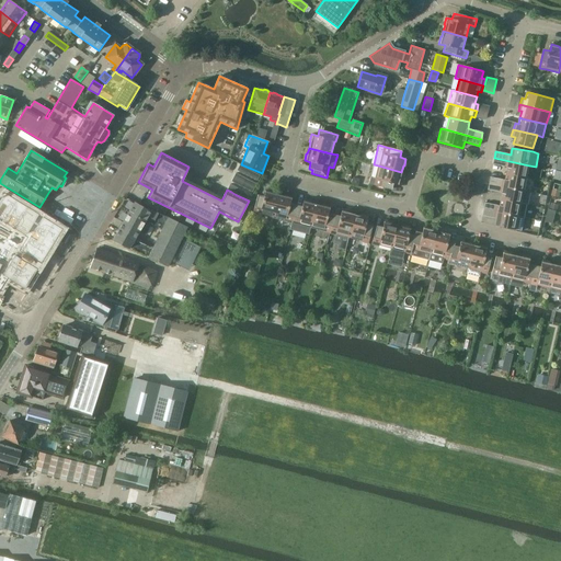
[(529,165),(494,158),(493,164),(507,168),(506,174),(527,178),(529,165)]
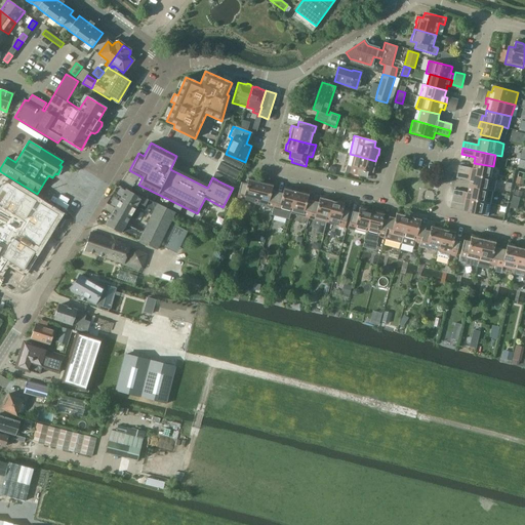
[(374,166),(375,161),(354,155),(351,167),(347,165),(345,172),(366,177),(367,171),(373,173),(375,166),(374,166)]
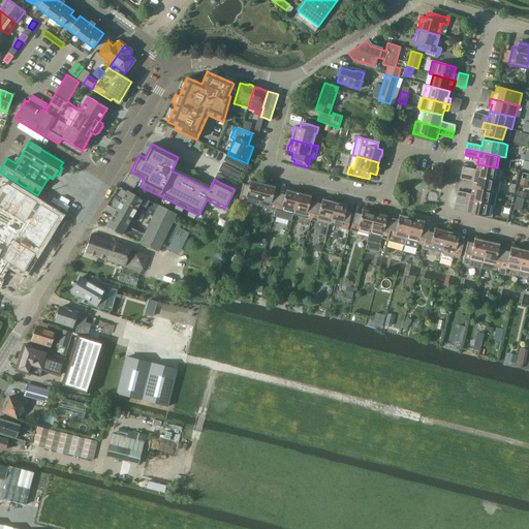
[(494,180),(497,167),(477,164),(476,169),(463,167),(461,174),(494,180)]
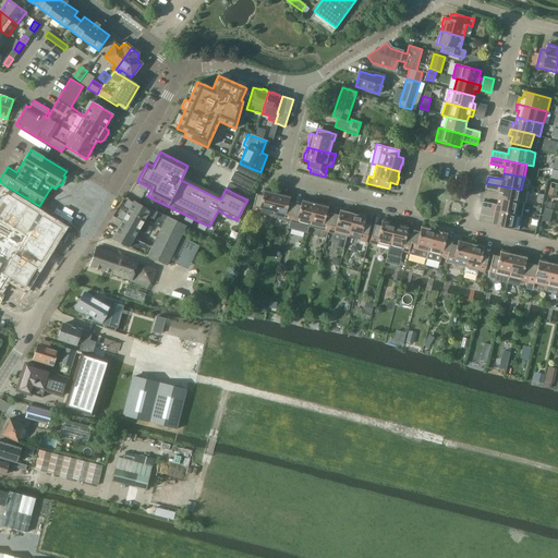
[(521,190),(486,183),(485,190),(500,192),(498,198),(500,198),(524,204),(525,204),(528,191),(521,190)]
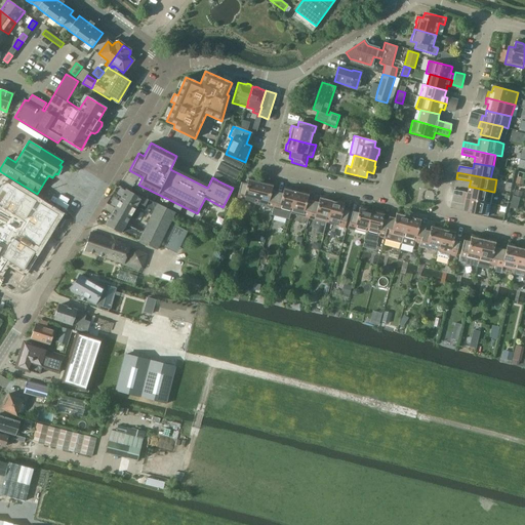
[(248,177),(246,184),(241,183),(240,187),(236,200),(243,201),(254,204),(260,183),(254,180),(254,179),(248,177)]
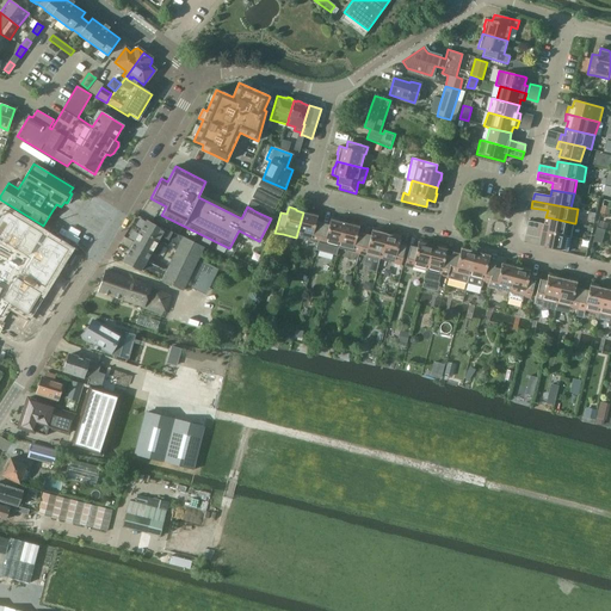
[(0,314),(7,303),(26,315),(68,250),(5,210),(0,217),(0,314)]
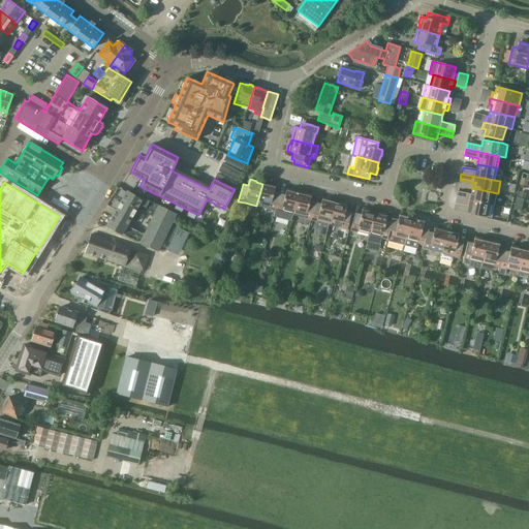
[(268,185),(262,184),(256,206),(269,209),(275,211),(279,193),(273,191),(275,186),(268,184),(268,185)]
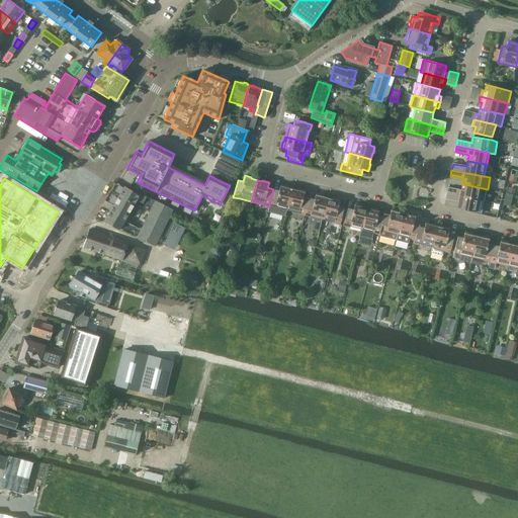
[(286,210),(291,189),(286,187),(286,186),(280,184),(278,190),(273,189),(269,206),(267,212),(284,217),(286,210)]
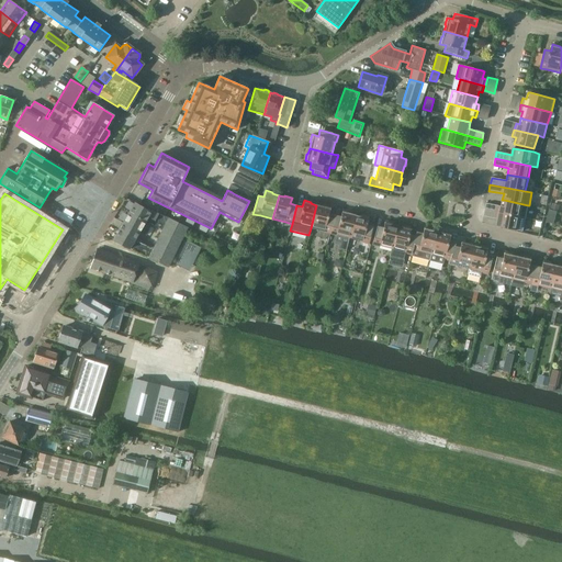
[(528,205),(504,200),(502,200),(501,206),(486,203),(485,210),(526,218),(528,205)]
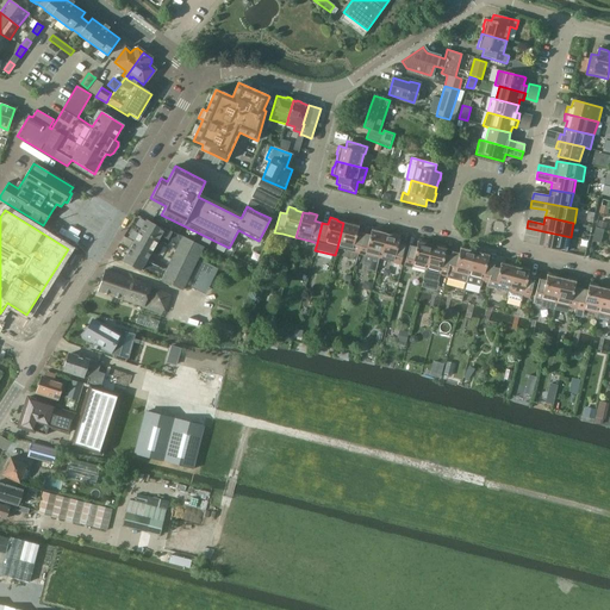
[(145,221),(139,231),(163,246),(166,243),(175,249),(181,236),(172,231),(161,225),(160,229),(145,221)]
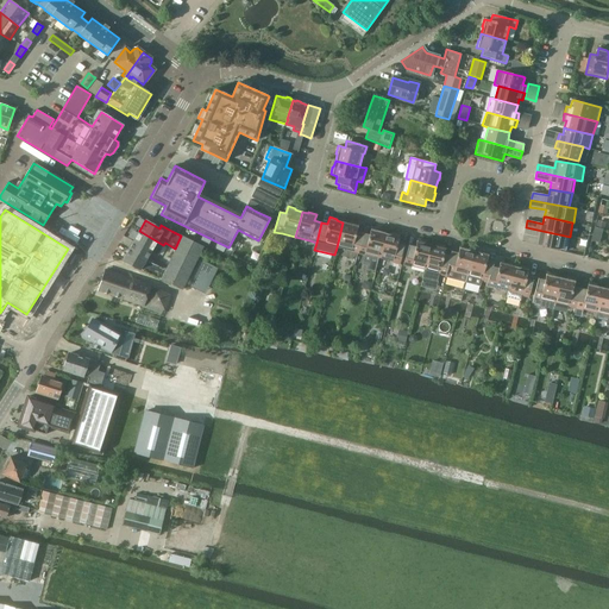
[(350,224),(343,223),(337,248),(351,251),(350,251),(357,253),(363,233),(356,231),(358,225),(350,223),(350,224)]
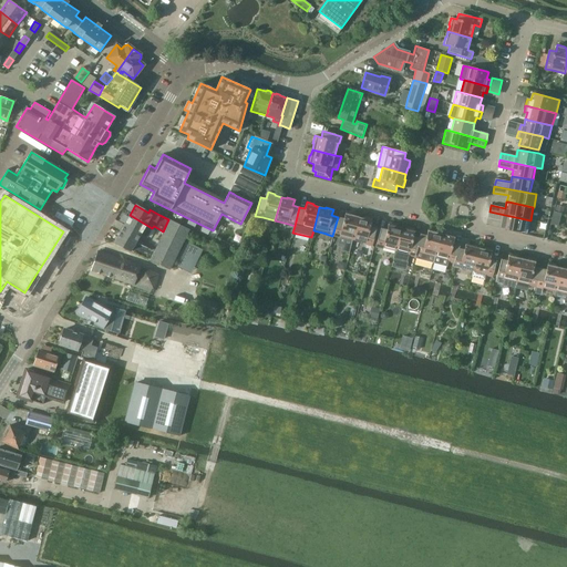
[(352,240),(358,217),(352,215),(352,214),(346,212),(343,218),(338,217),(332,236),(339,237),(352,240)]
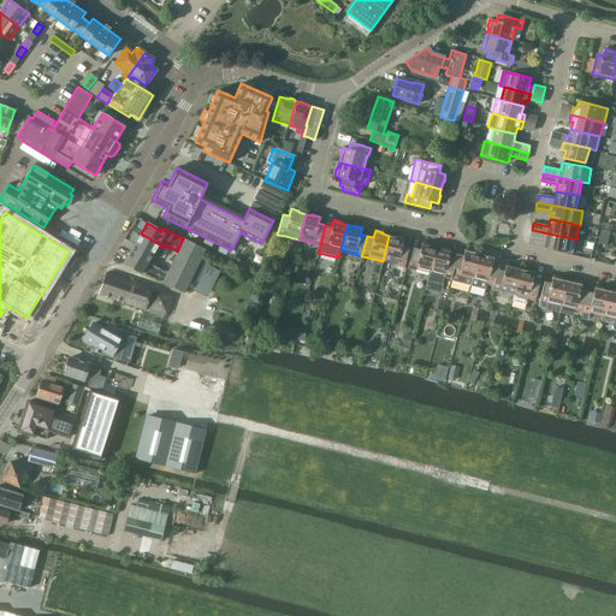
[(576,240),(532,230),(529,237),(546,241),(545,248),(548,248),(567,253),(567,252),(569,253),(572,252),(573,250),(574,250),(576,240)]
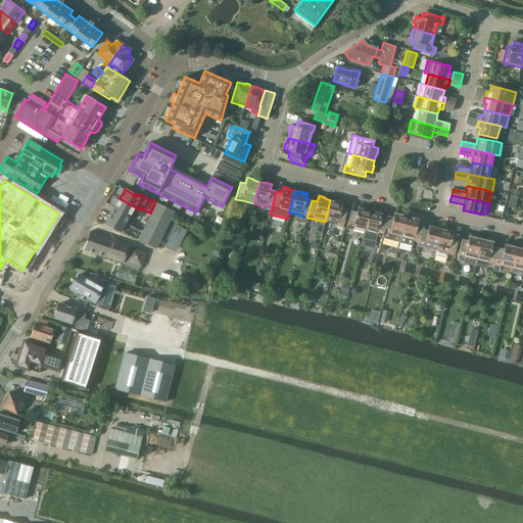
[(511,195),(508,206),(515,208),(518,197),(511,195)]
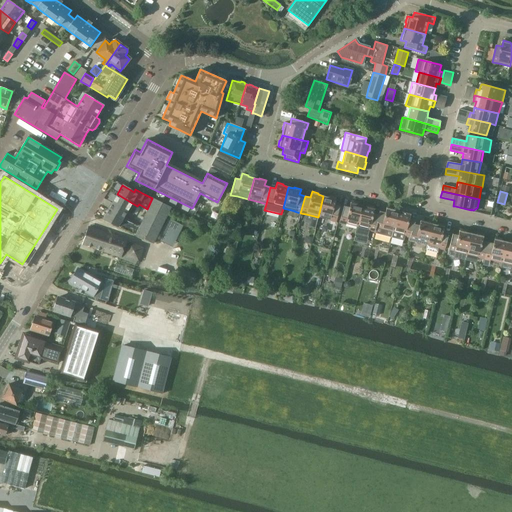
[(50,194),(48,197),(64,207),(66,203),(50,194)]
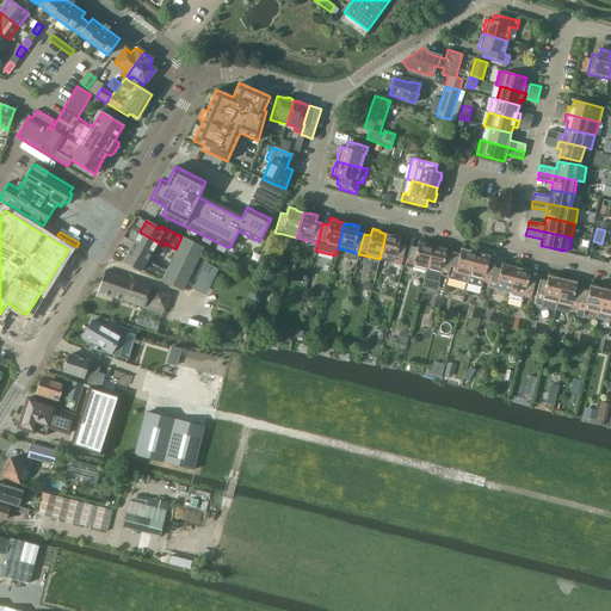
[(164,246),(140,232),(122,261),(162,281),(183,290),(204,247),(181,236),(176,250),(166,270),(146,260),(152,252),(158,255),(164,246)]
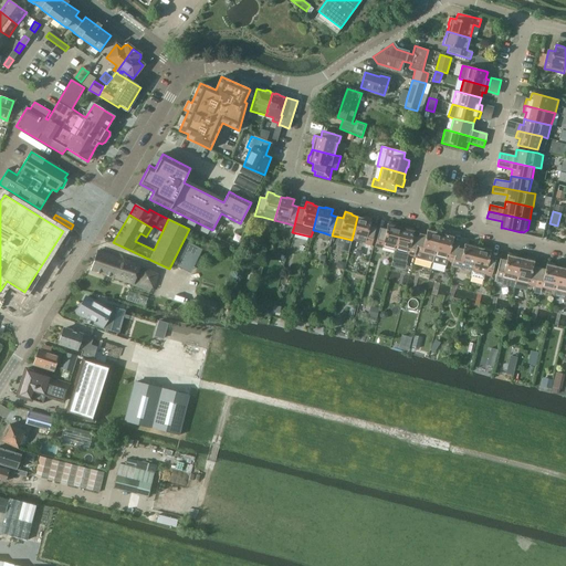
[(364,218),(357,217),(352,240),(364,243),(371,245),(376,227),(369,224),(371,219),(364,217),(364,218)]
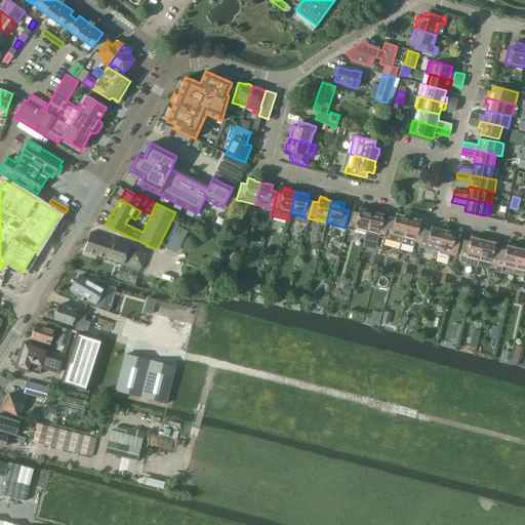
[(366,233),(371,211),(366,209),(366,208),(359,206),(358,212),(352,211),(348,229),(354,230),(366,233)]
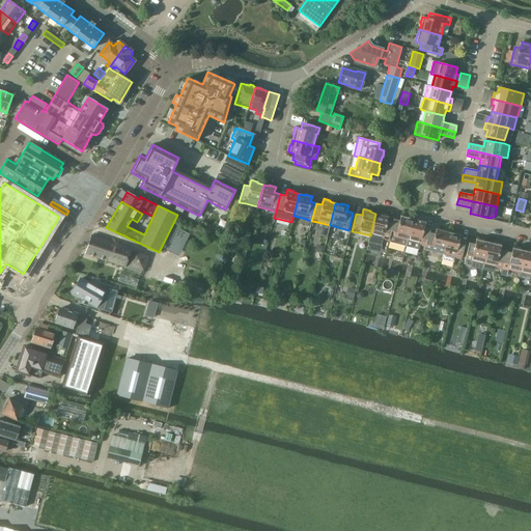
[(382,215),(375,214),(370,235),(368,242),(381,245),(382,239),(388,241),(389,236),(391,227),(391,226),(392,223),(387,221),(389,216),(382,214),(382,215)]
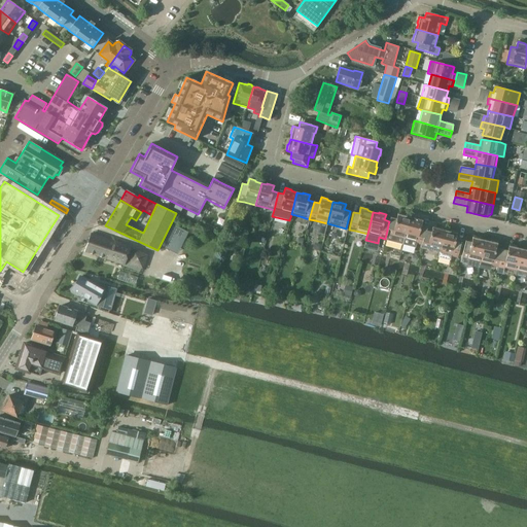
[(402,245),(410,217),(405,216),(405,214),(397,213),(396,218),(390,217),(389,221),(388,224),(388,225),(386,235),(385,239),(385,240),(402,245)]
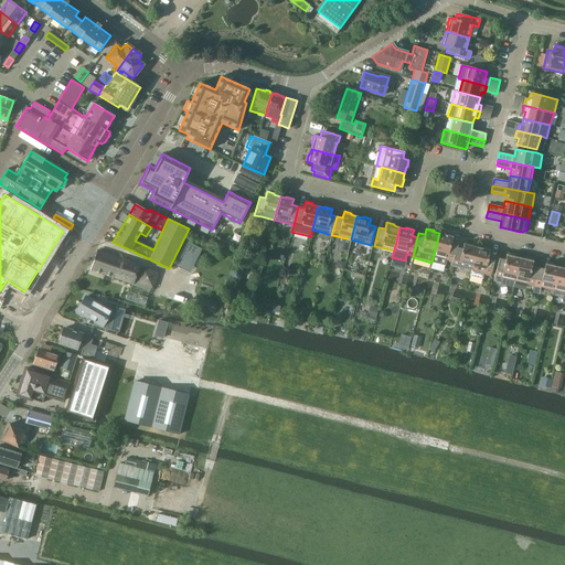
[(458,243),(451,242),(452,235),(446,233),(445,234),(439,233),(432,263),(445,266),(446,260),(451,262),(452,262),(455,252),(456,252),(457,247),(458,243)]
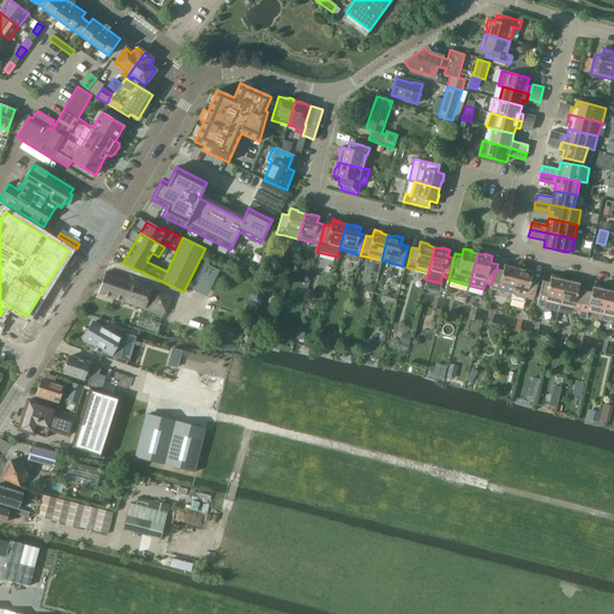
[(511,294),(518,269),(511,266),(512,265),(504,263),(503,270),(497,269),(495,274),(494,274),(492,284),(491,284),(489,289),(498,290),(511,294)]
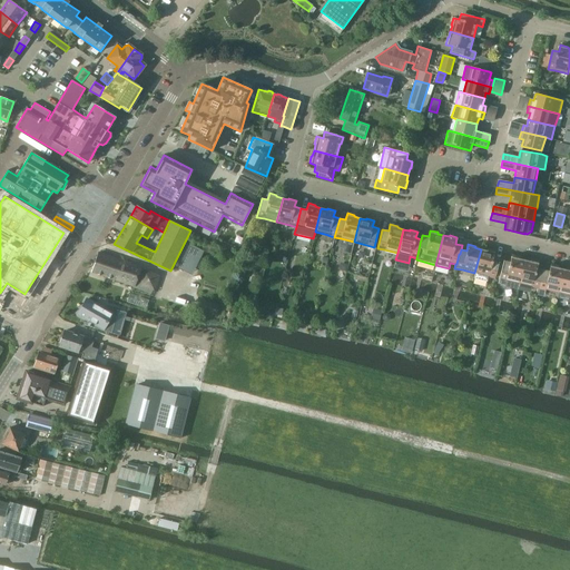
[(177,264),(176,265),(193,274),(204,254),(187,246),(177,265),(177,264)]
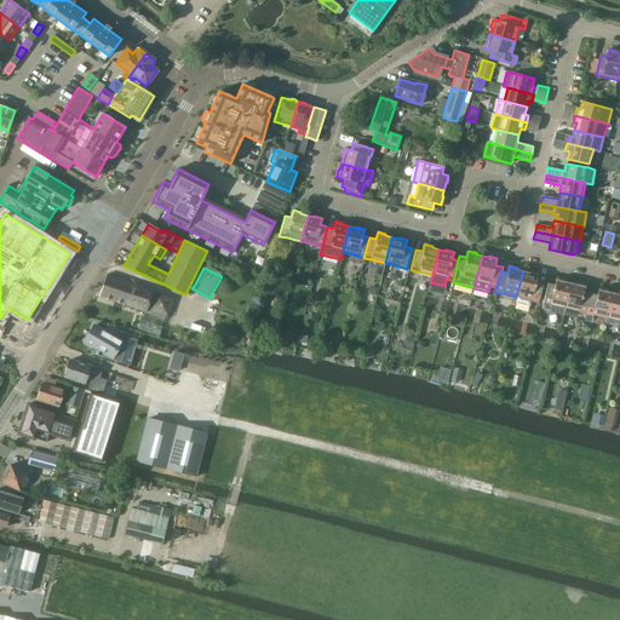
[(529,273),(523,271),(516,297),(515,303),(529,306),(530,300),(538,303),(543,282),(537,280),(538,274),(530,271),(529,273)]
